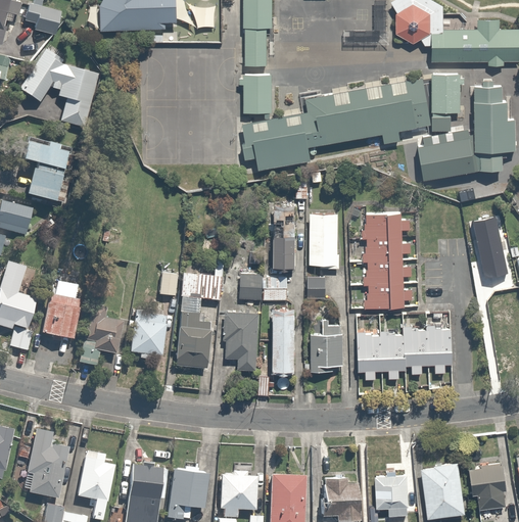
[(0,0),(0,44),(0,45),(6,20),(12,21),(13,14),(19,16),(22,3),(10,0),(0,0)]
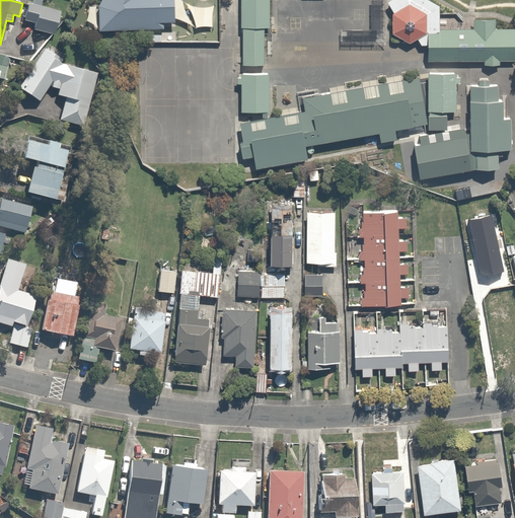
[(43,0),(33,0),(32,5),(29,4),(25,20),(37,23),(34,31),(59,37),(64,12),(44,8),(46,0),(43,0)]
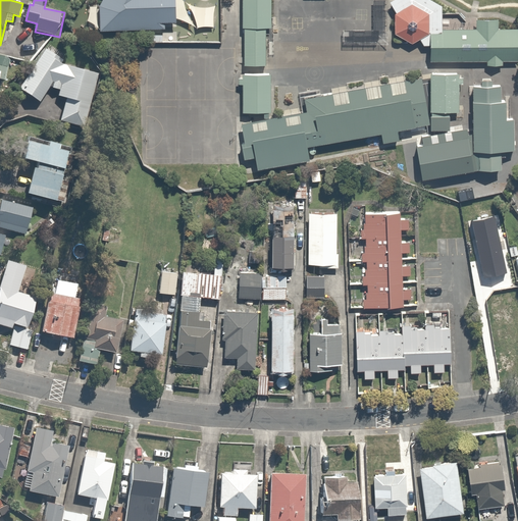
[(104,32),(169,30),(169,23),(179,23),(178,0),(106,0),(103,6),(104,32)]
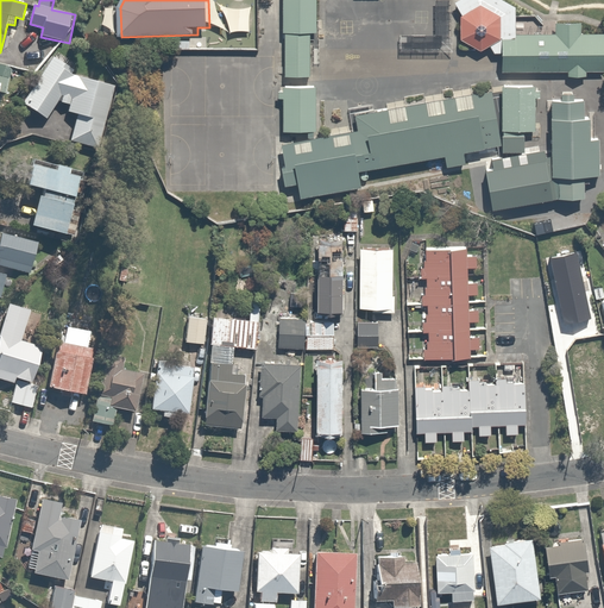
[(289,33),(289,77),(315,77),(314,33),(321,33),(321,0),(287,0),(287,33),(289,33)]
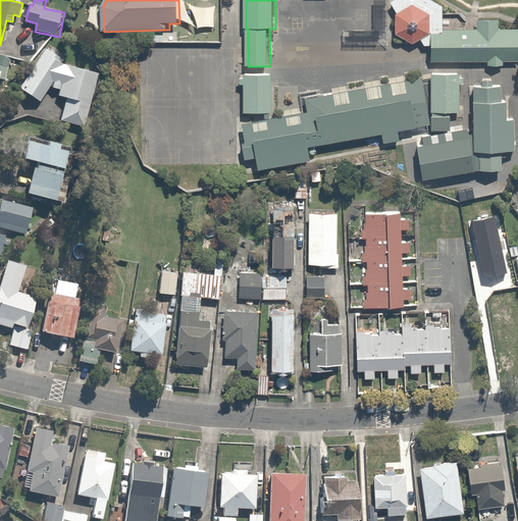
[(416,44),(423,40),(427,47),(434,47),(434,34),(446,34),(446,31),(446,7),(432,0),(399,0),(394,3),(400,13),(399,14),(399,35),(416,44)]
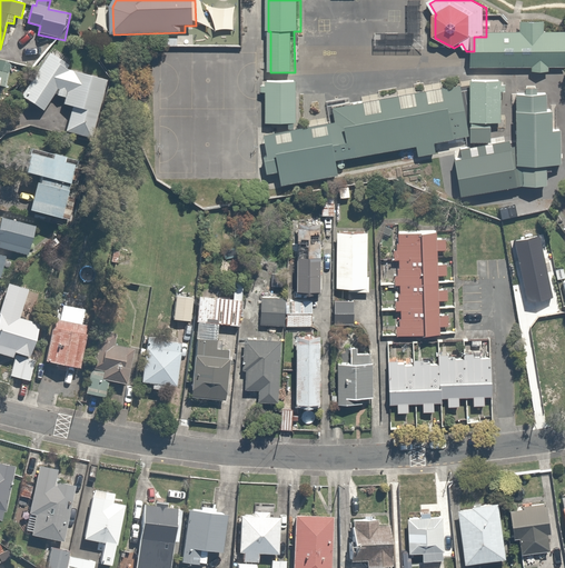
[(474,37),(474,51),(474,68),(535,68),(535,72),(553,72),(553,68),(564,67),(564,31),(547,32),(547,22),(524,23),(524,32),(486,33),(486,37),(474,37)]
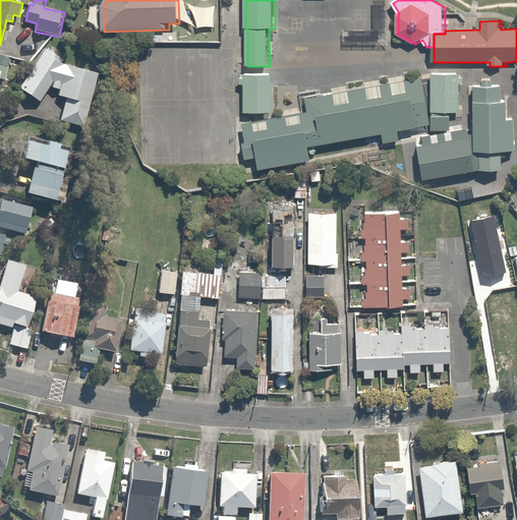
[(65,61),(46,49),(20,89),(40,101),(48,88),(61,91),(59,99),(66,101),(62,118),(85,123),(97,73),(97,71),(63,64),(65,61)]
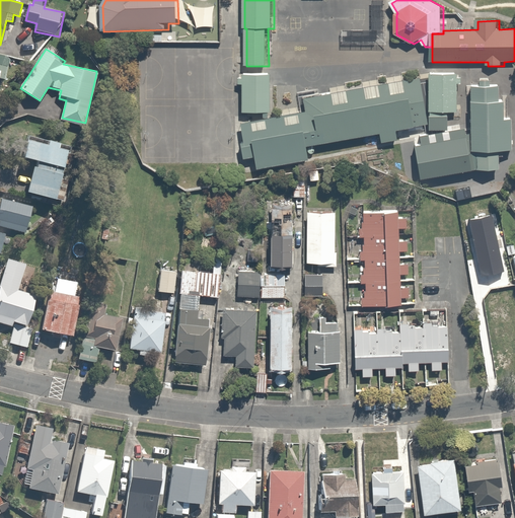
[(0,79),(6,81),(11,59),(0,56),(0,79)]
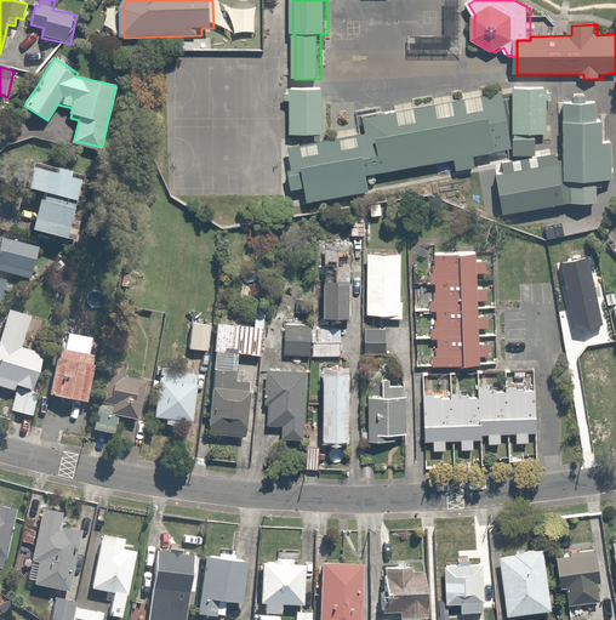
[(518,140),(517,140),(517,157),(540,157),(540,140),(540,135),(551,135),(551,101),(555,101),(555,94),(551,94),(551,89),(517,90),(517,135),(518,135),(518,140)]
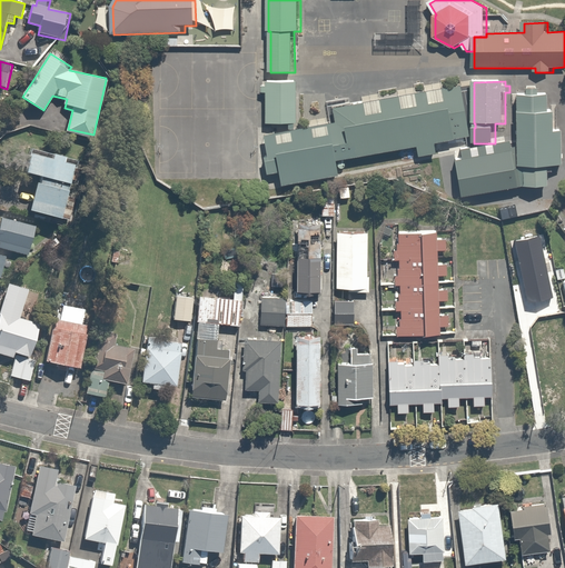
[(300,125),(300,82),(269,82),(269,87),(265,87),(265,93),(269,93),(269,123),(293,125),(293,130),(297,130),(297,125),(300,125)]
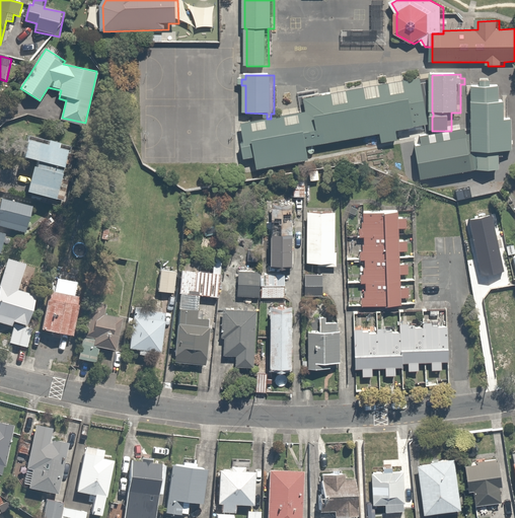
[(432,125),(423,78),(306,99),(309,113),(244,124),(247,143),(243,144),(246,159),(258,157),(260,169),(311,160),(309,147),(383,134),(384,144),(400,140),(399,131),(432,125)]
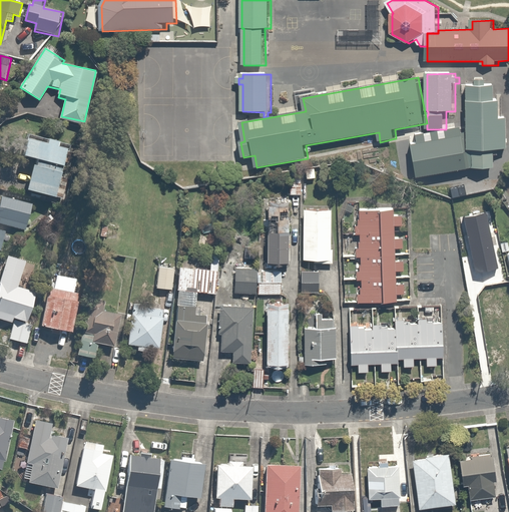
[(441,139),(414,144),(420,177),(474,167),(496,167),(496,155),(500,155),(500,149),(508,148),(508,117),(501,118),(501,100),(496,100),(496,85),(488,85),(488,79),(477,80),(477,85),(468,85),(469,134),(446,138),(445,135),(440,136),(441,139)]
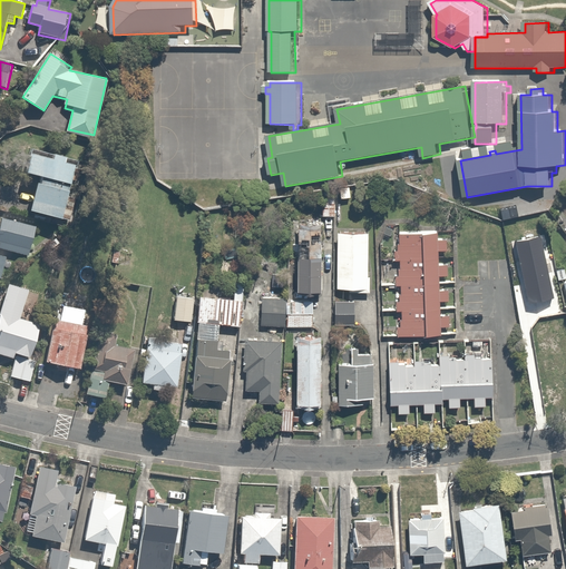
[(65,157),(49,154),(47,158),(25,154),(20,173),(67,184),(71,165),(64,163),(65,157)]
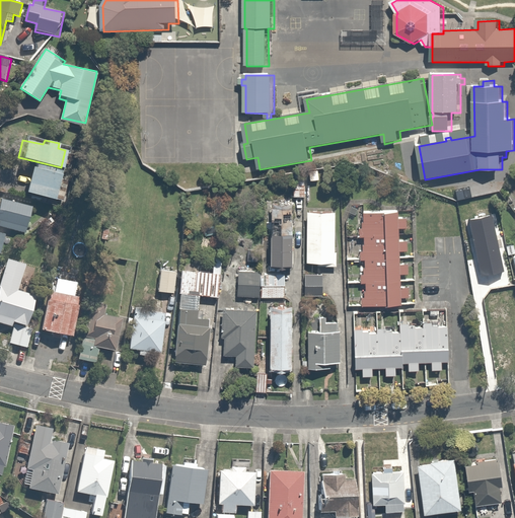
[(61,168),(30,161),(22,192),(53,200),(61,168)]
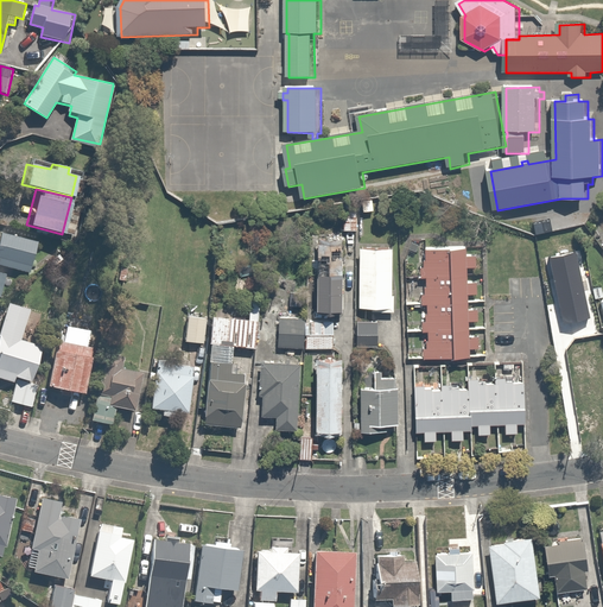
[(386,200),(363,198),(362,213),(385,214),(386,200)]
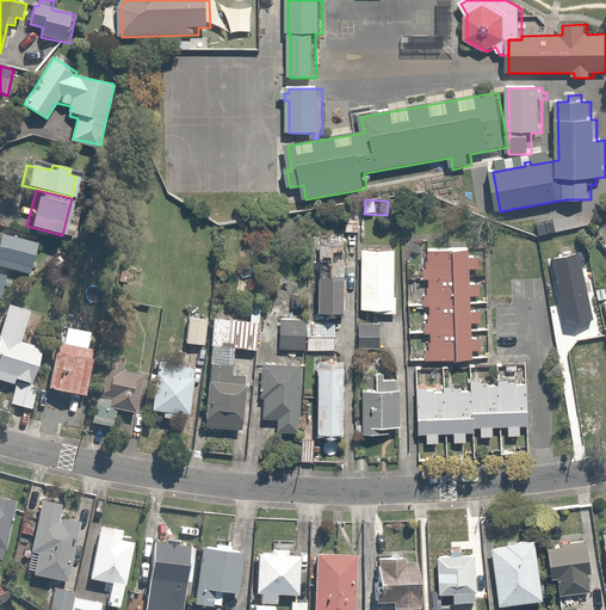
[(363,204),(346,203),(345,232),(362,233),(363,204)]
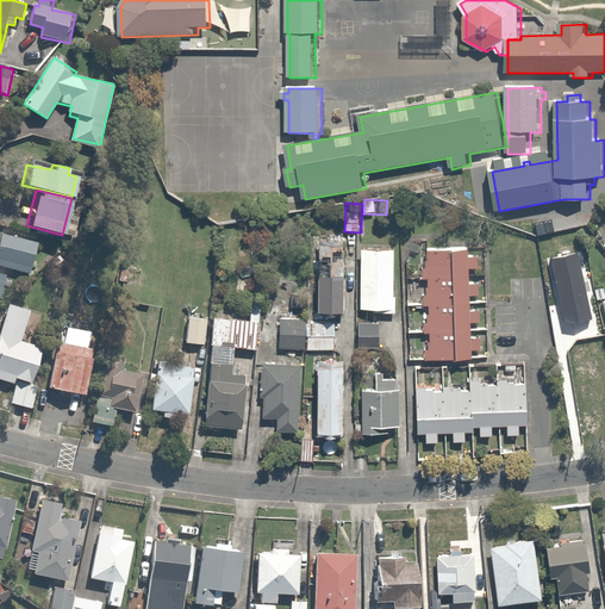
[(39,243),(2,232),(0,238),(0,267),(30,275),(39,243)]
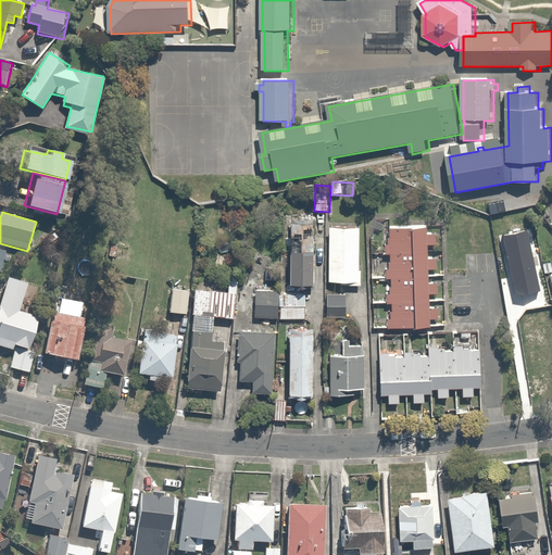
[(288,282),(299,282),(299,286),(316,286),(316,279),(317,218),(289,218),(288,282)]
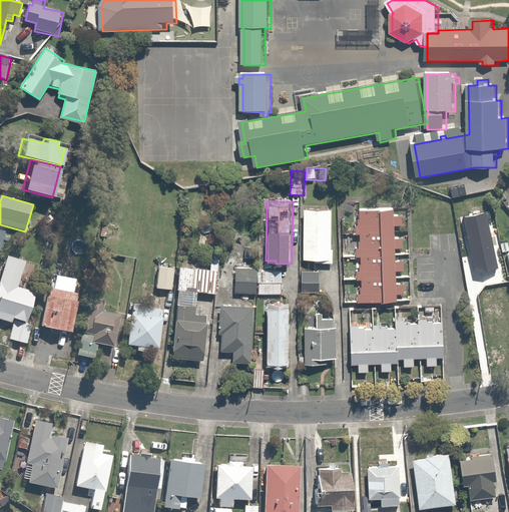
[(304,206),(302,258),(317,258),(317,263),(334,263),(336,207),(304,206)]
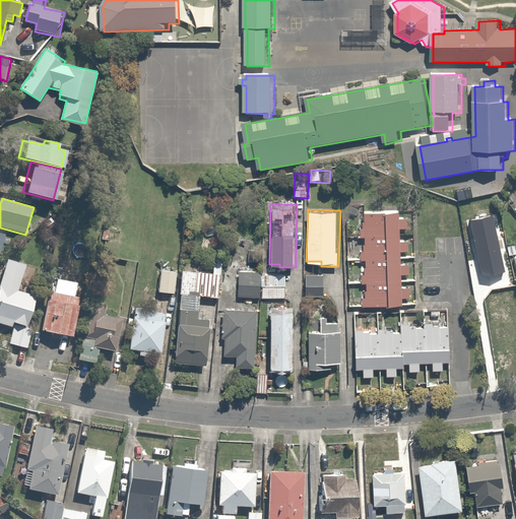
[(364,211),(364,228),(360,228),(360,238),(364,238),(366,238),(366,249),(363,249),(363,259),(366,259),(365,272),(363,272),(363,282),(365,282),(365,298),(363,298),(363,304),(399,305),(399,298),(408,299),(408,286),(399,285),(399,273),(409,273),(409,265),(399,264),(399,252),(409,252),(409,241),(400,241),(400,228),(409,229),(409,218),(400,218),(400,211),(364,211)]
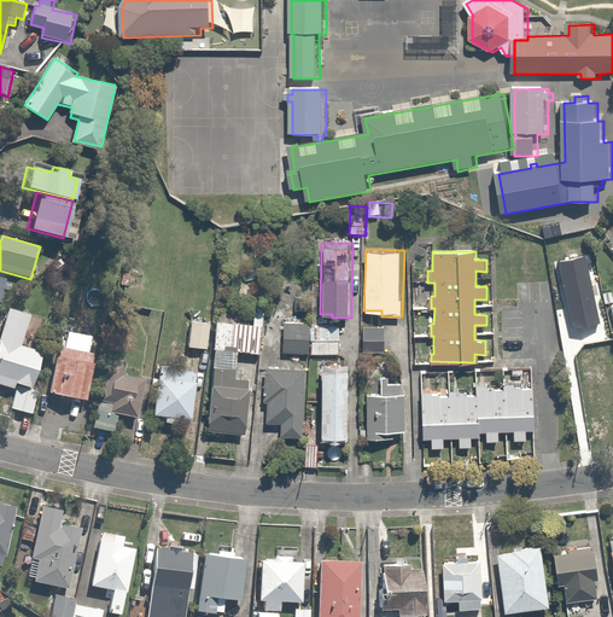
[(10,281),(0,278),(0,301),(5,302),(10,281)]
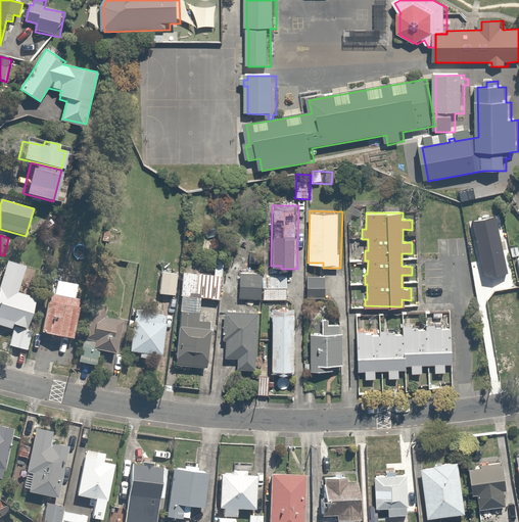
[(7,257),(6,259),(0,280),(0,326),(10,329),(11,323),(26,328),(35,297),(17,292),(27,264),(7,257)]
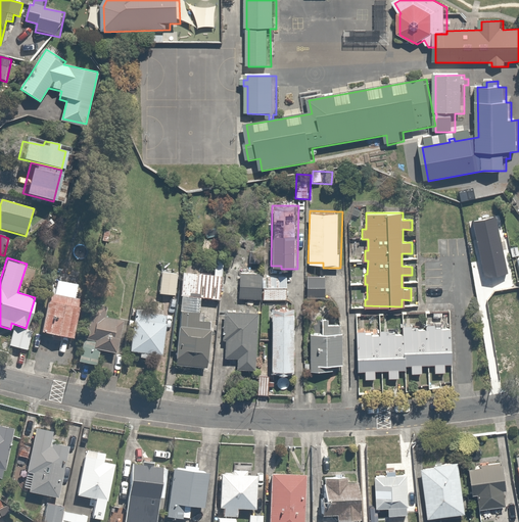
[(214,275),(183,274),(182,297),(223,299),(224,268),(215,267),(214,275)]
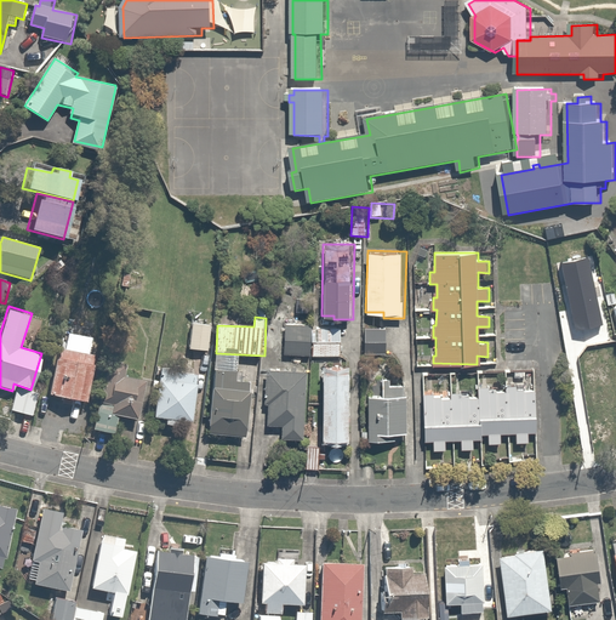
[(214,326),(192,324),(189,350),(211,352),(214,326)]
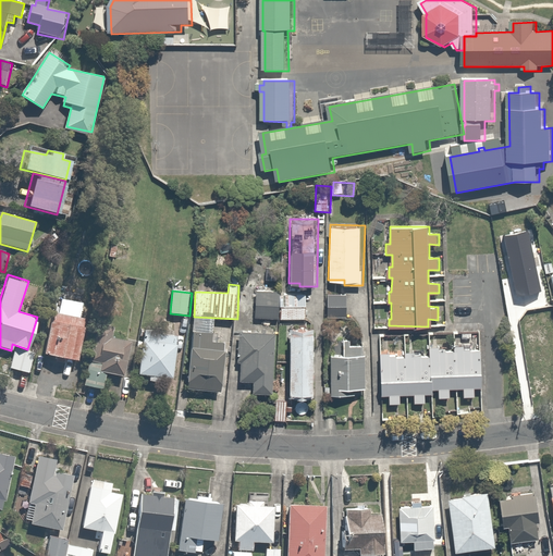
[(310,295),(259,292),(257,317),(309,320),(310,295)]
